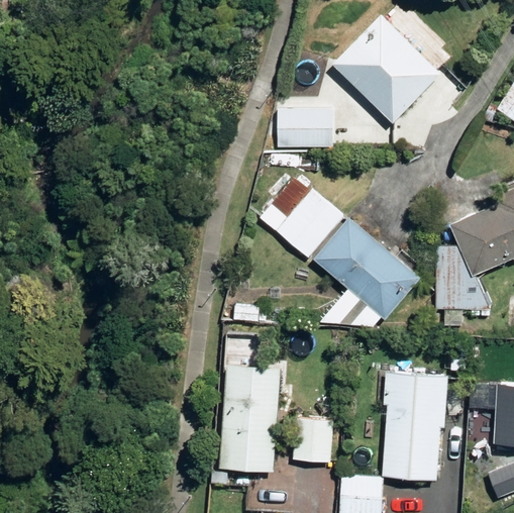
[(332,63),(393,122),(441,73),(381,12),(332,63)]
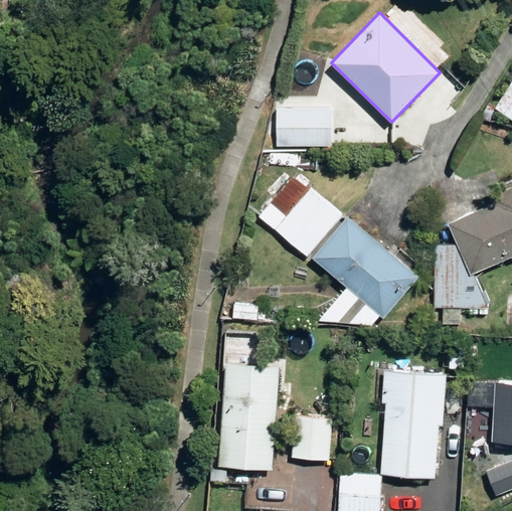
[(496,112),(511,121),(511,80),(496,109),(488,105),(481,117),(490,122),(496,112)]
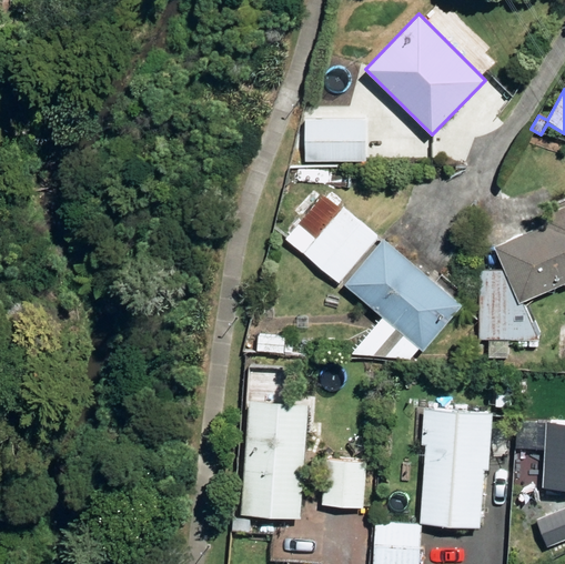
[(304,163),(364,163),(365,121),(304,121),(304,163)]
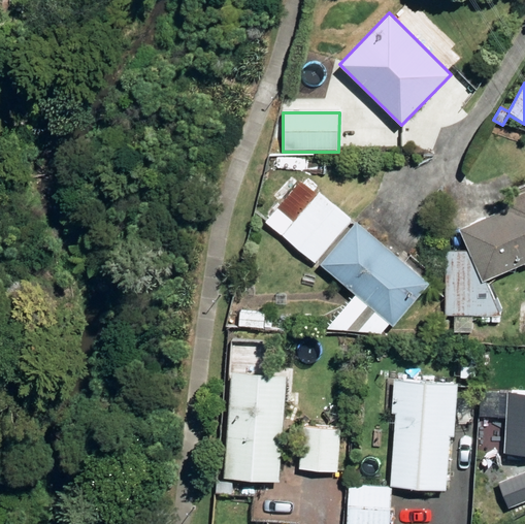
[(265,223),(315,265),(351,222),(318,194),(316,195),(300,183),(265,223)]
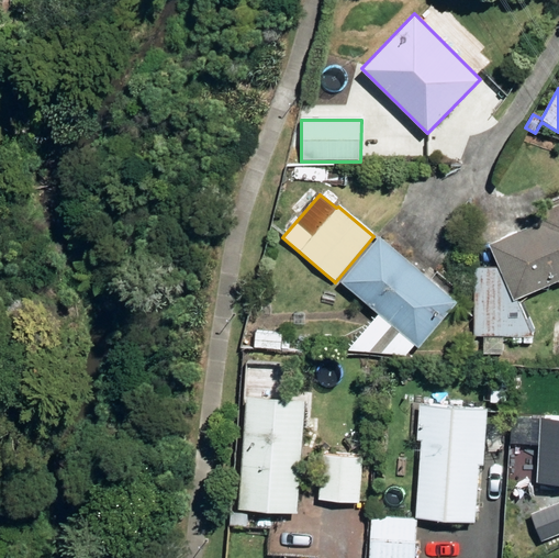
[(474,269),(472,338),(532,341),(515,301),(558,281),(558,204),(534,215),(538,224),(488,245),(498,268),(474,269)]
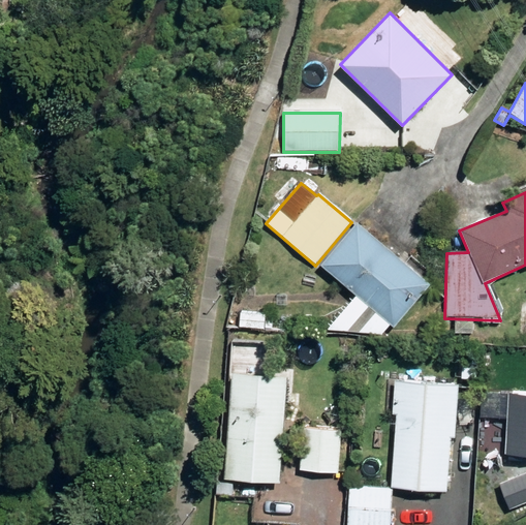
[(333,323),(337,327),(378,334),(389,321),(394,327),(431,282),(357,220),(319,265),(356,295),(333,323)]
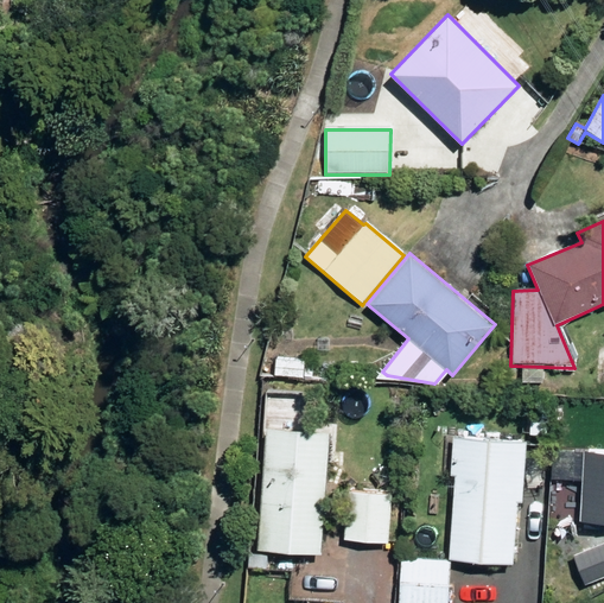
[(273,378),(302,379),(303,362),(274,361),(273,378)]
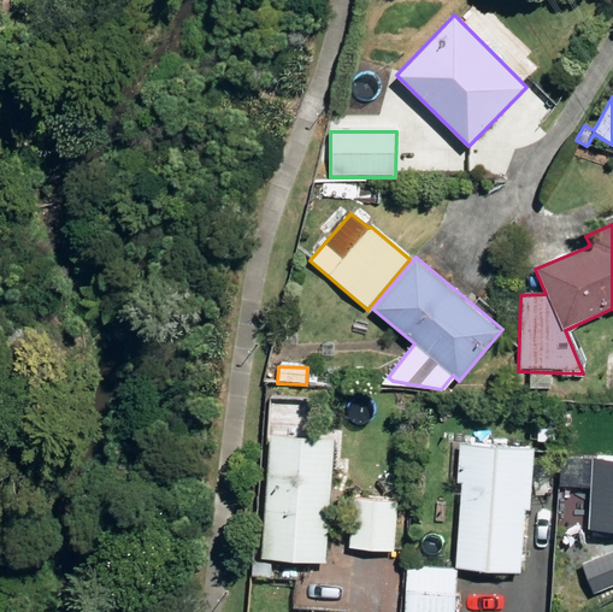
[(263,559),(326,563),(335,437),(271,434),(263,559)]
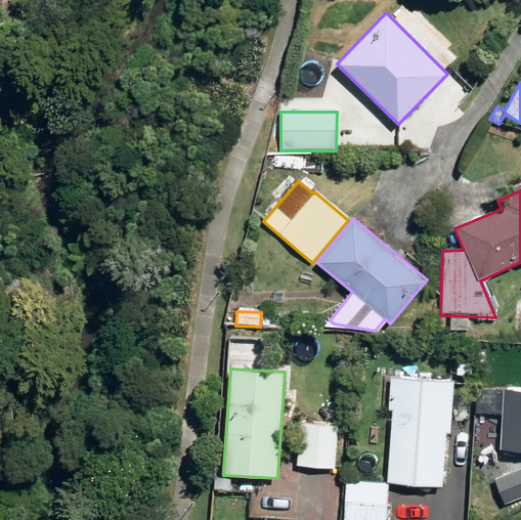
[(389,482),(444,486),(448,432),(452,433),(457,381),(393,377),(391,409),(395,409),(389,482)]
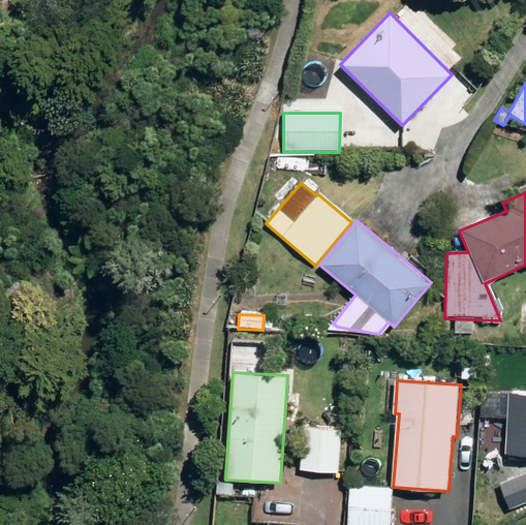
[(506,454),(525,455),(525,392),(509,391),(506,454)]
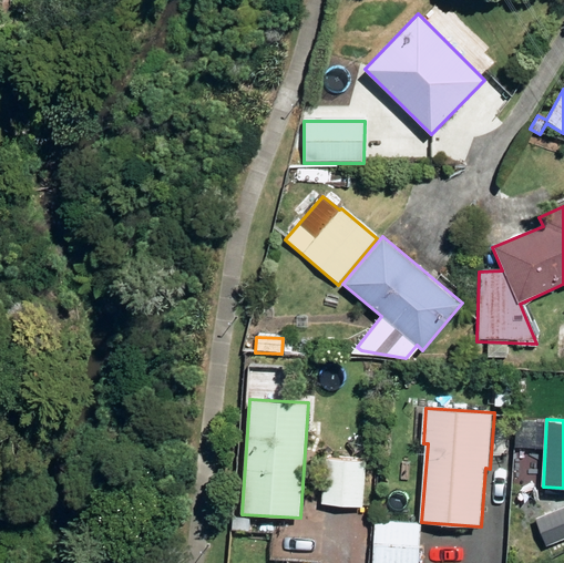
[(320,505),(362,509),(365,462),(324,460),(320,505)]
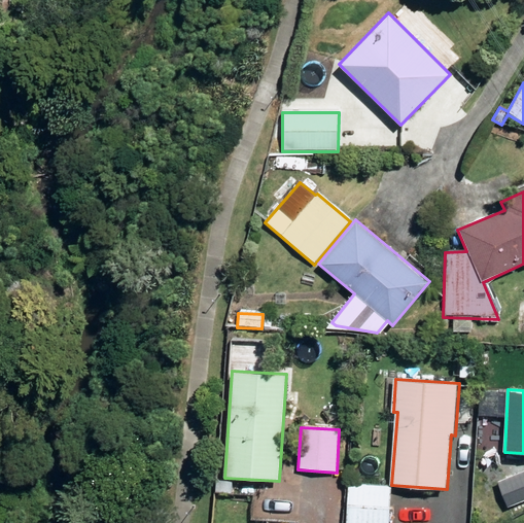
[(523,471),(496,483),(507,509),(523,501),(523,471)]
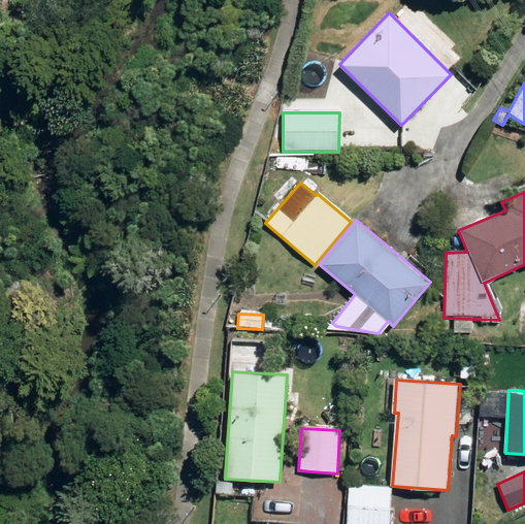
[(217,493),(232,494),(233,483),(218,481),(217,493)]
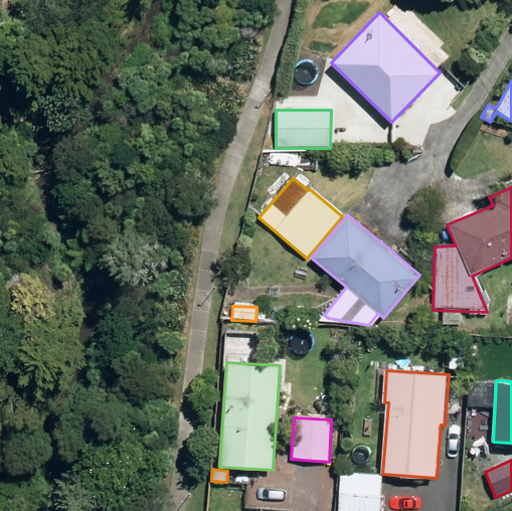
[(378,510),(381,476),(339,474),(336,510),(378,510)]
